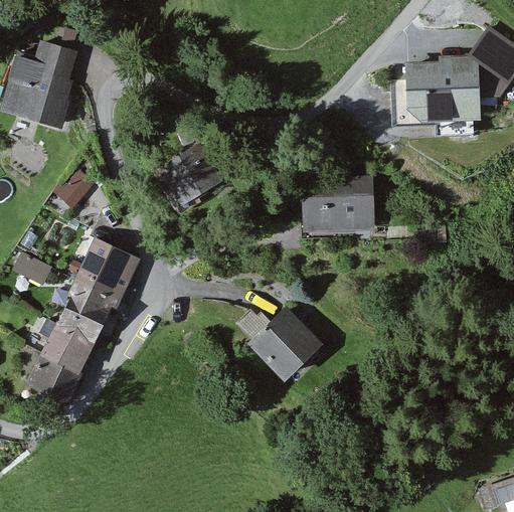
[(440,62),(405,63),(406,81),(391,82),(392,120),(477,117),(482,116),(482,99),(499,97),(513,75),(513,46),(490,29),(485,35),(469,56),(439,56),(440,62)]
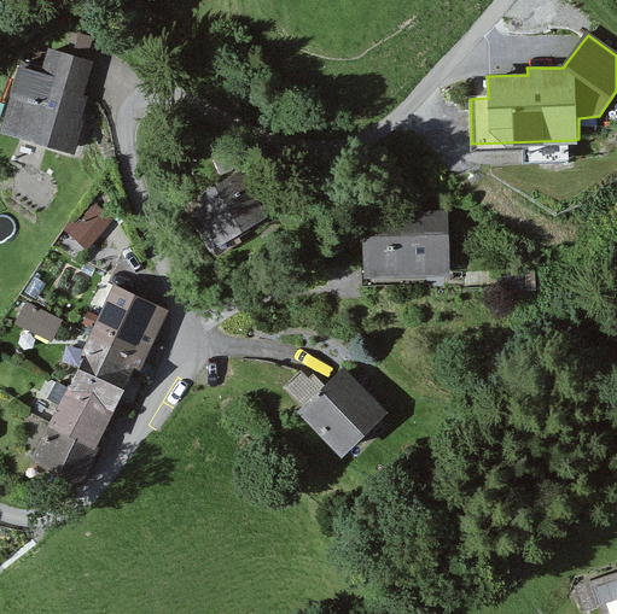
[(41,85),(22,79),(1,148),(80,171),(91,136),(83,134),(91,109),(81,106),(93,65),(51,53),(41,85)]
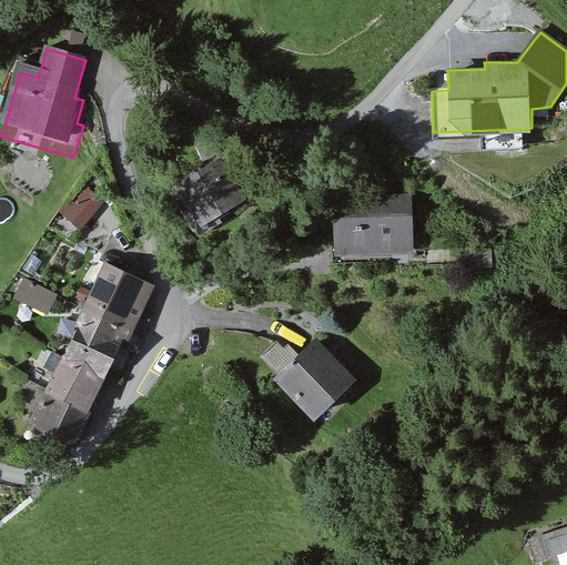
[(204,131),(193,135),(203,161),(215,157),(204,131)]
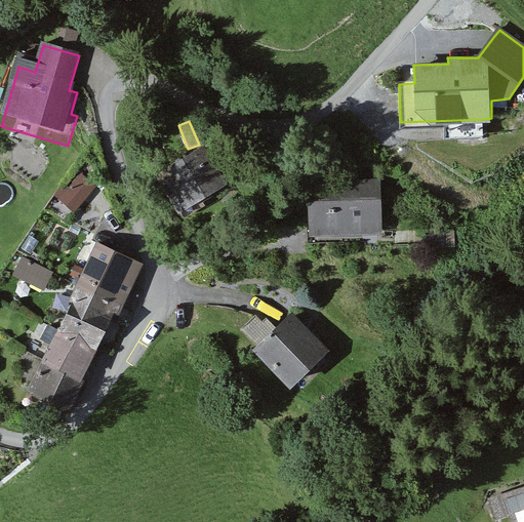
[(159,175),(180,212),(226,188),(204,150),(159,175)]
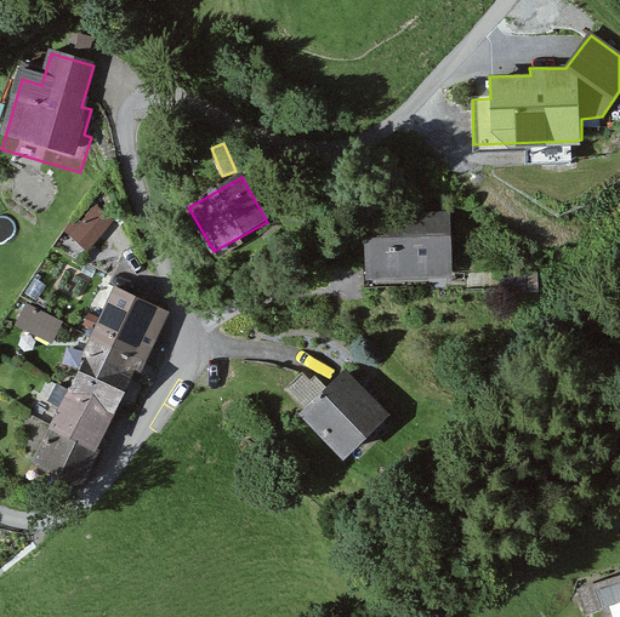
[(115,226),(98,209),(72,236),(89,252),(115,226)]
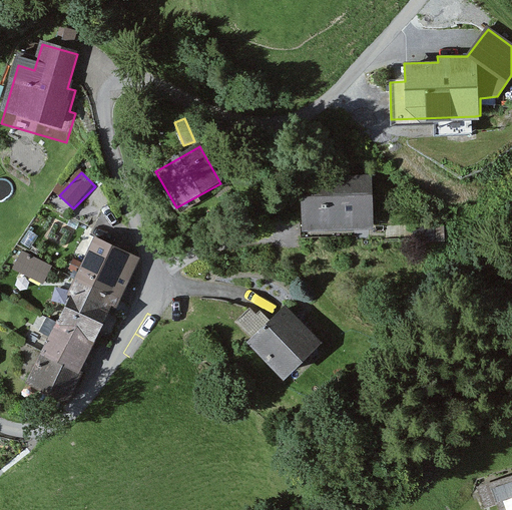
[(303,220),(303,239),(353,238),(353,230),(375,229),(373,175),(290,176),(279,218),(303,220)]
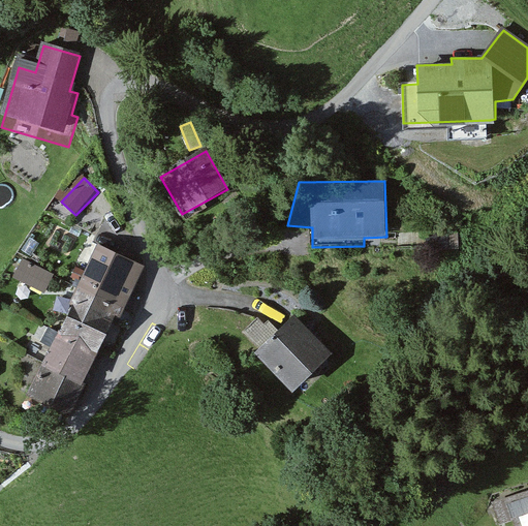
[(53,344),(28,394),(66,413),(114,316),(121,319),(126,309),(133,312),(141,297),(134,295),(148,266),(98,242),(71,297),(74,299),(58,333),(43,326),(38,337),(53,344)]
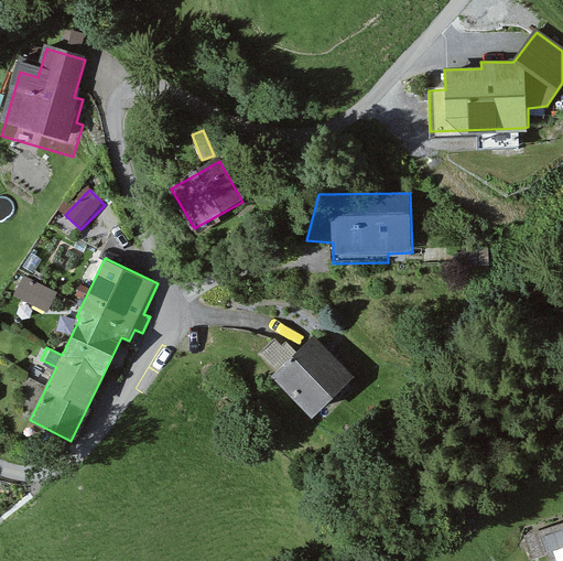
[(58,295),(24,279),(15,298),(49,314),(58,295)]
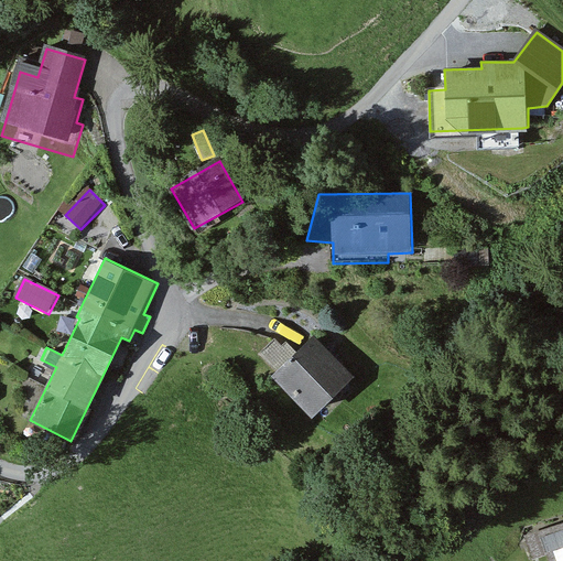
[(278,374),(272,379),(312,419),(353,378),(314,340),(294,359),(275,342),(273,344),(260,356),(278,374)]
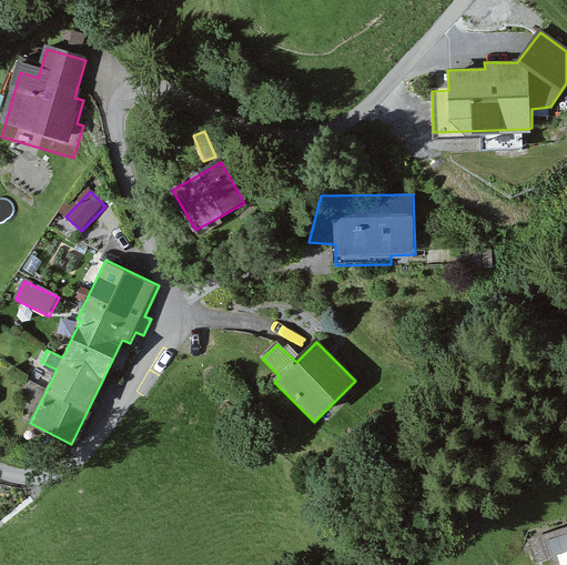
[(566,527),(527,543),(535,564),(550,557),(553,564),(566,564),(566,527)]
